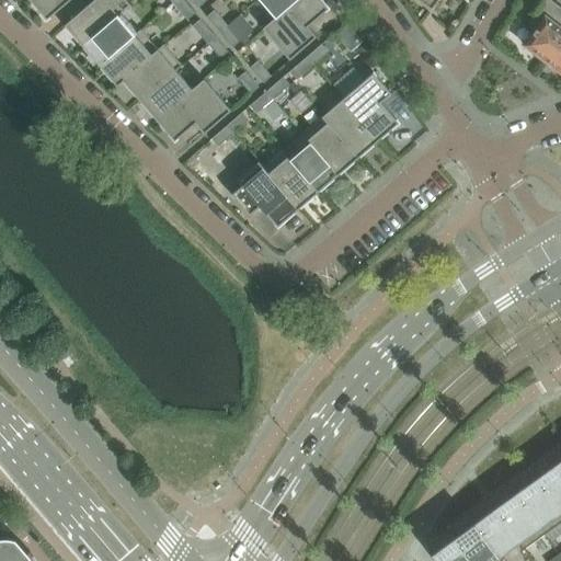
[(48,21),(71,0),(30,0),(48,21)]
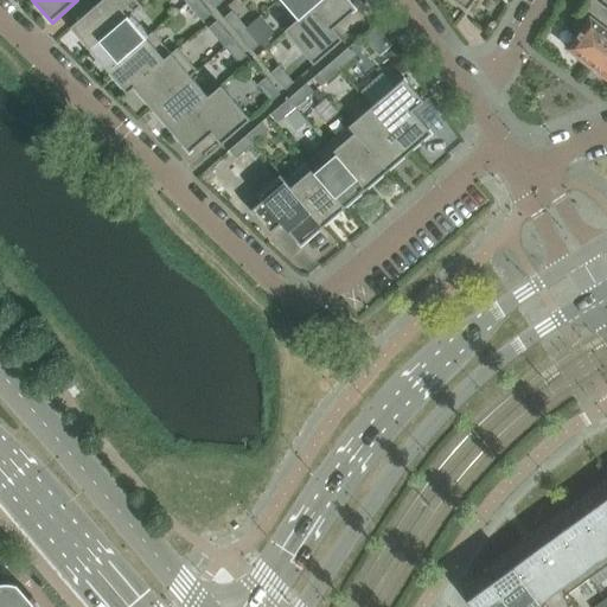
[(90,51),(136,12),(142,7),(135,0),(103,0),(71,29),(90,51)]
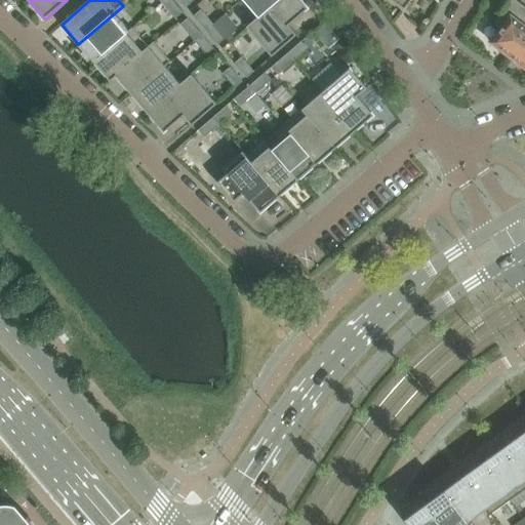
[(180,10),(171,0),(167,0),(162,4),(172,16),(180,10)]
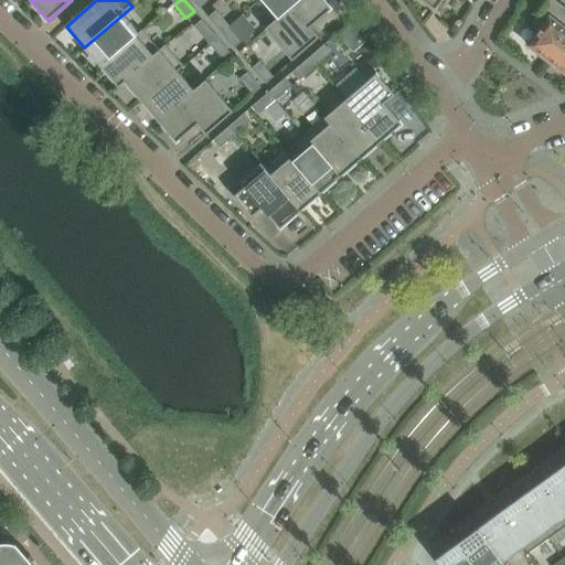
[(277,19),(299,0),(262,0),(277,19)]
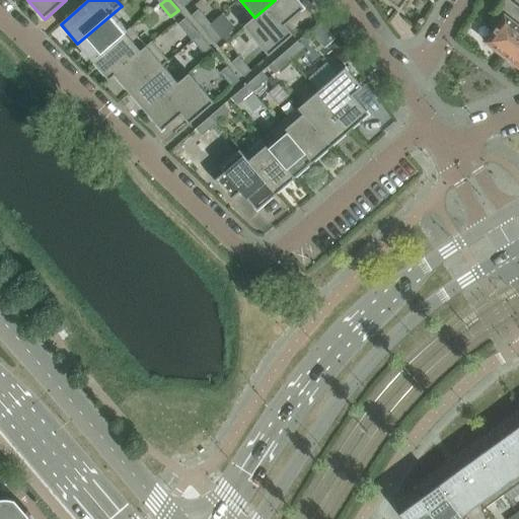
[(286,25),(305,9),(297,0),(275,0),(254,17),(243,26),(269,56),(294,34),(286,25)]
